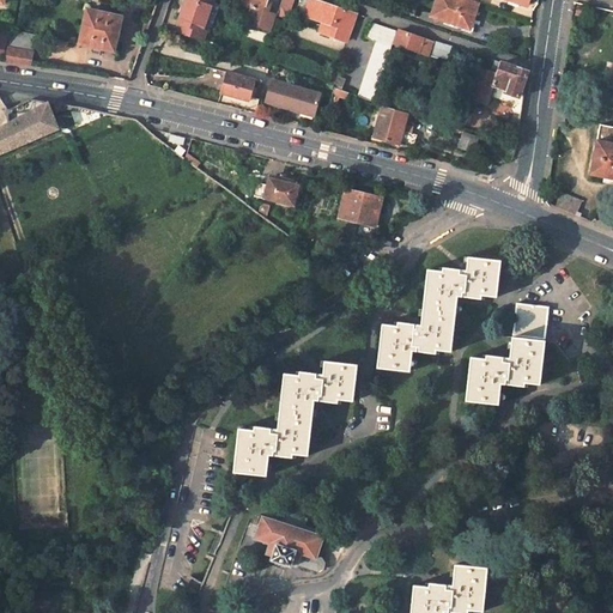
[(110,1),(103,0),(99,0),(98,10),(87,7),(80,43),(114,49),(121,14),(108,12),(110,1)]
